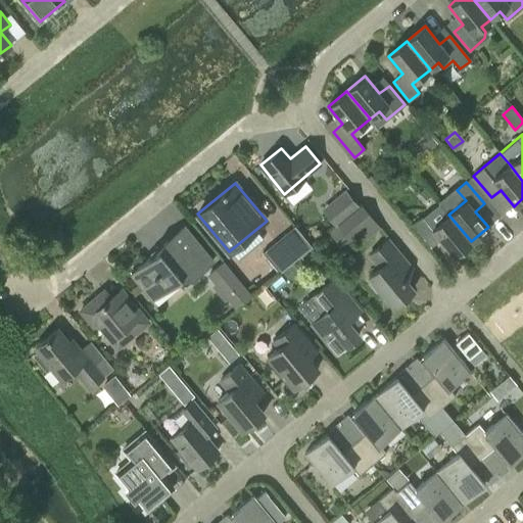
[(424,188),(417,194),(423,201),(429,195),(424,188)]
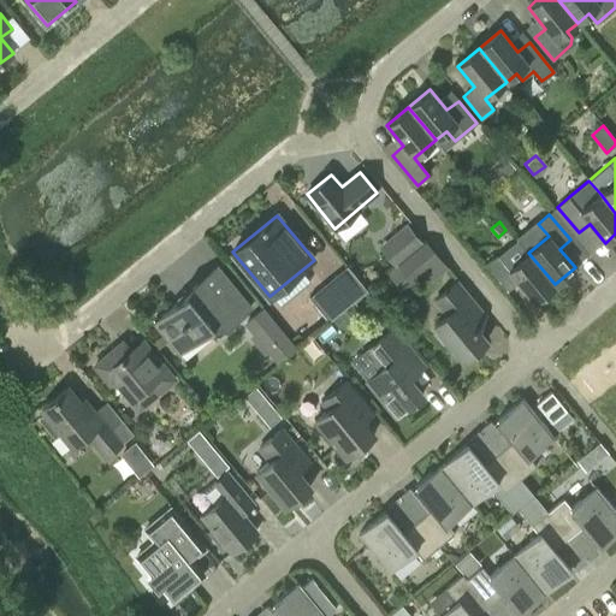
[(391,236),(396,242),(384,252),(395,265),(420,243),(406,225),(391,236)]
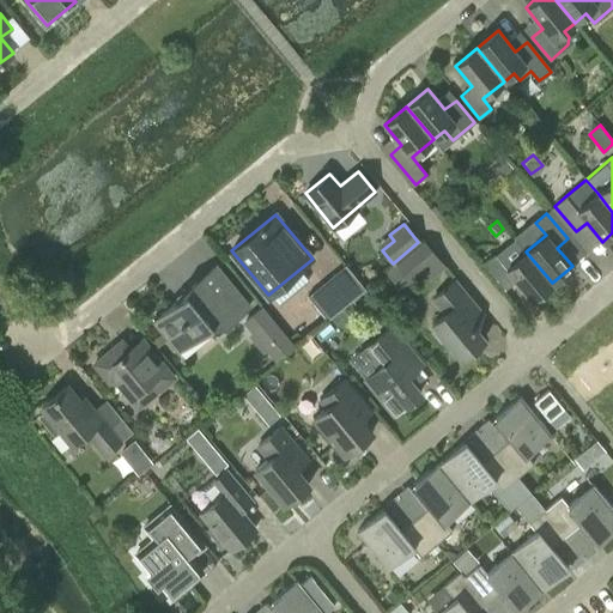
[(430,281),(447,267),(425,242),(387,274),(400,290),(423,272),(430,281)]
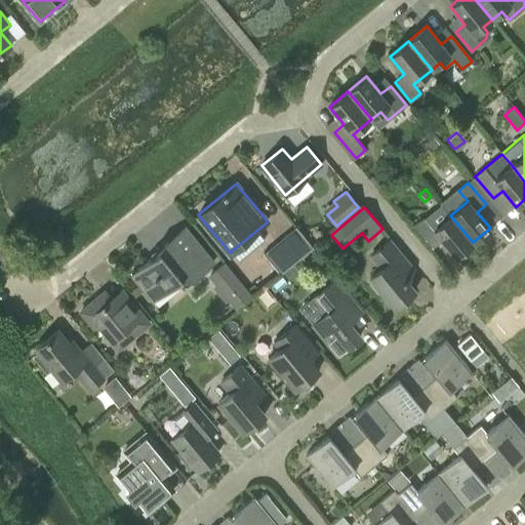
[(455,257),(473,242),(450,215),(433,230),(455,257)]
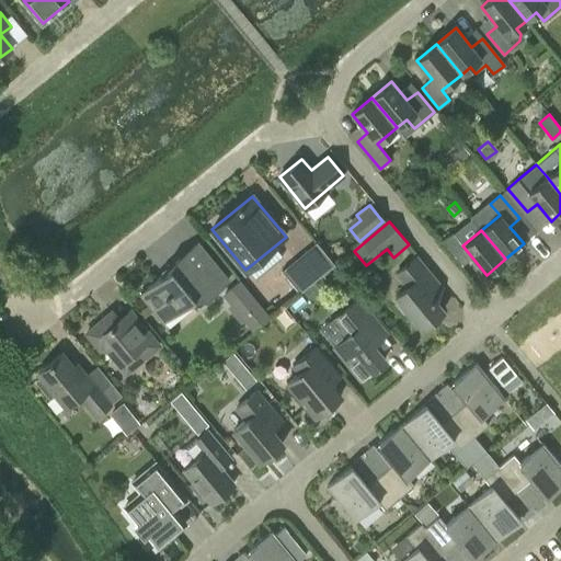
[(458,240),(453,233),(443,242),(448,249),(458,240)]
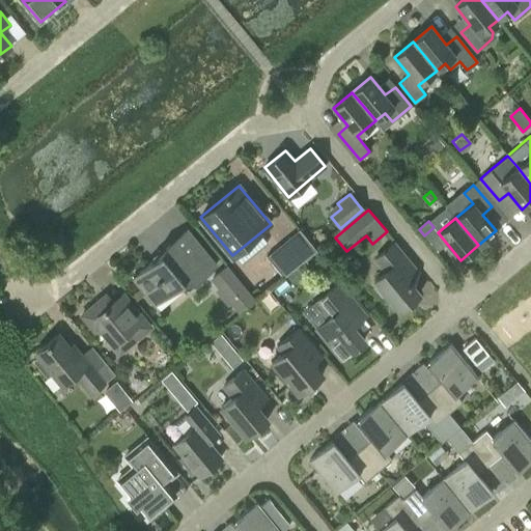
[(283,277),(316,249),(299,229),(267,257),(283,277)]
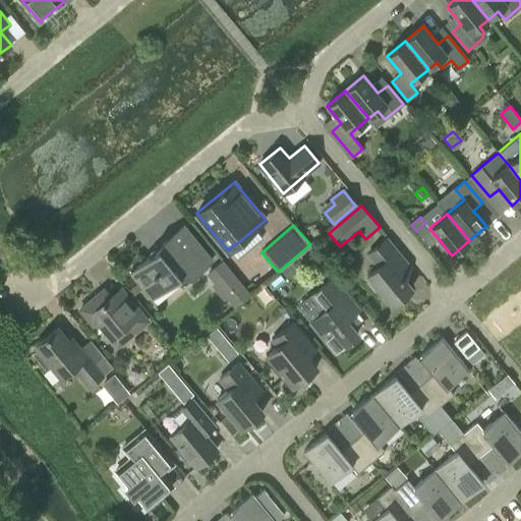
[(401,276),(412,267),(399,250),(397,252),(387,239),(368,254),(379,267),(368,276),(370,279),(368,283),(374,290),(380,289),(392,304),(411,288),(401,276)]
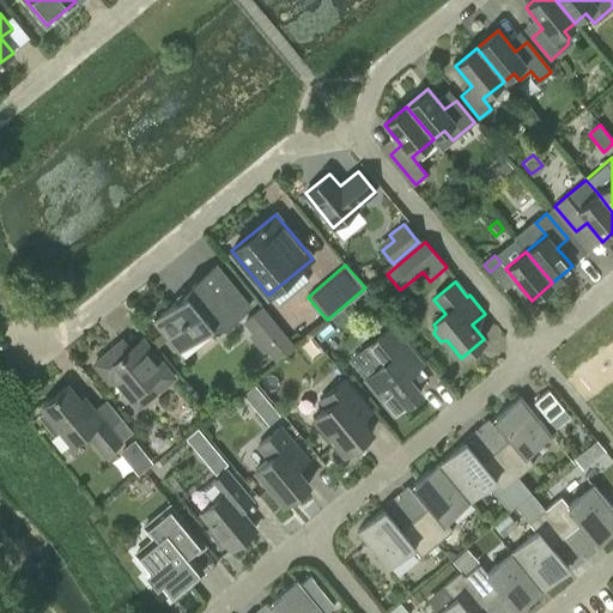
[(229,285),(199,309),(186,292),(152,321),(178,353),(212,326),(225,327),(248,308),(229,285)]
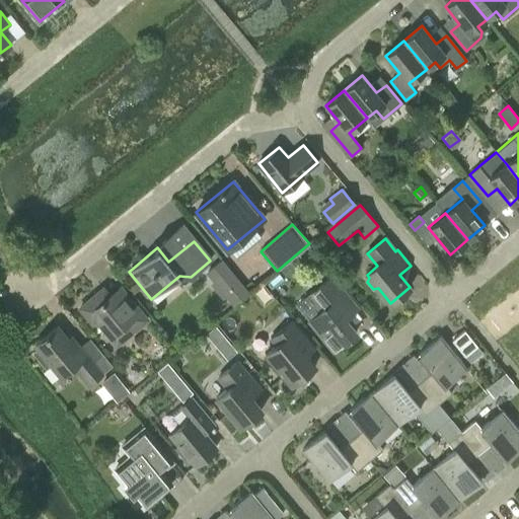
[(234,303),(246,293),(220,262),(208,272),(216,282),(213,284),(223,296),(226,294),(234,303)]
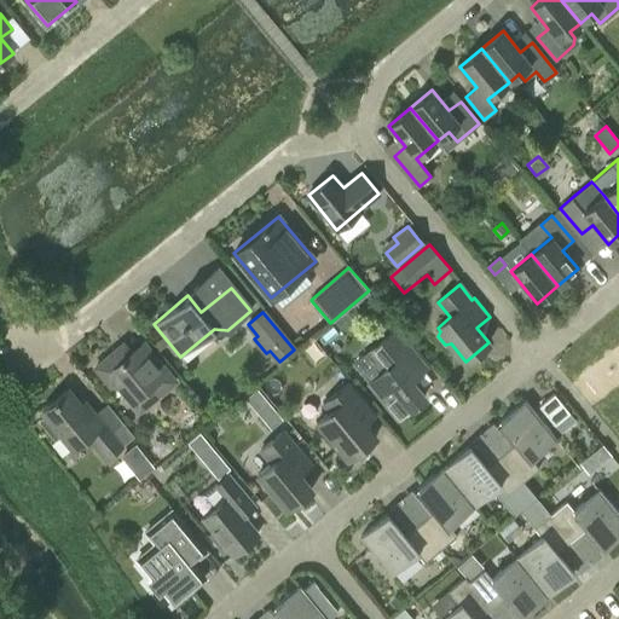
[(370,351),(385,370),(368,382),(398,418),(423,397),(405,371),(417,362),(394,331),(370,351)]
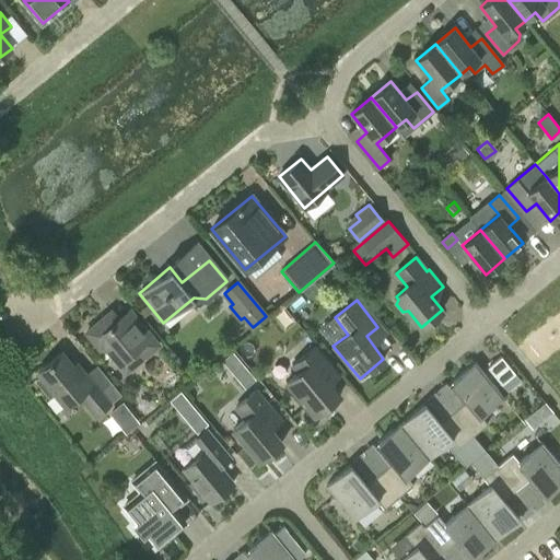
[(104,318),(103,318),(102,318),(85,333),(98,349),(106,342),(114,352),(112,354),(123,369),(132,361),(135,363),(159,345),(135,315),(124,324),(119,318),(112,324),(107,319),(107,318),(105,318),(104,318)]
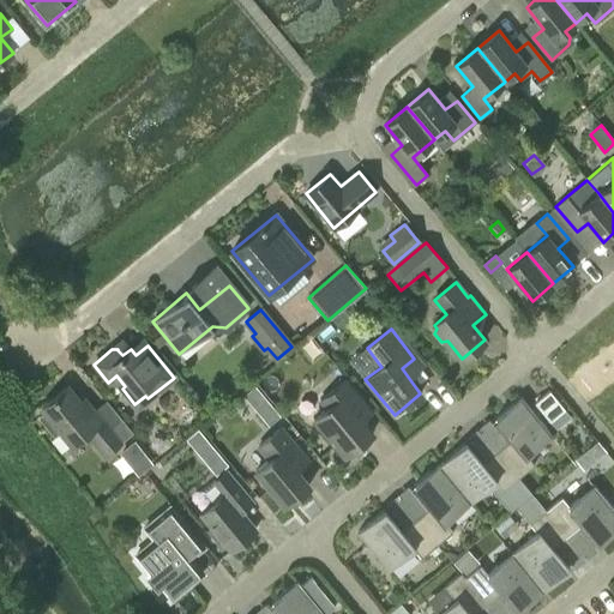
[(361,420),(372,410),(347,379),(319,401),(325,409),(312,420),(343,457),(372,433),(361,420)]
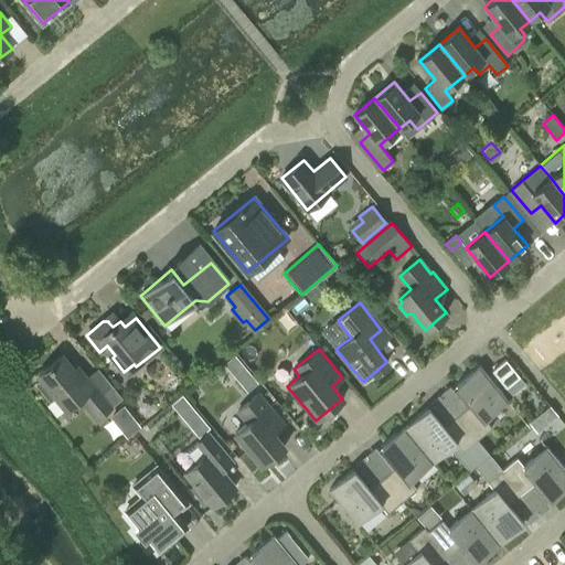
[(35,384),(50,400),(54,395),(65,409),(80,398),(96,418),(123,397),(98,369),(83,381),(62,355),(48,366),(50,369),(39,377),(41,380),(35,384)]
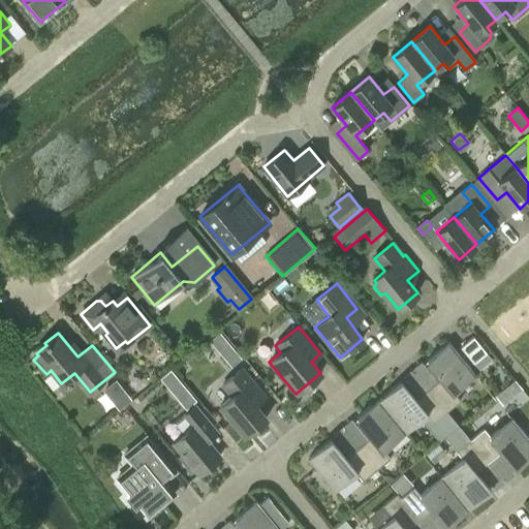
[(473,337),(461,347),(473,363),(487,352),(473,337)]
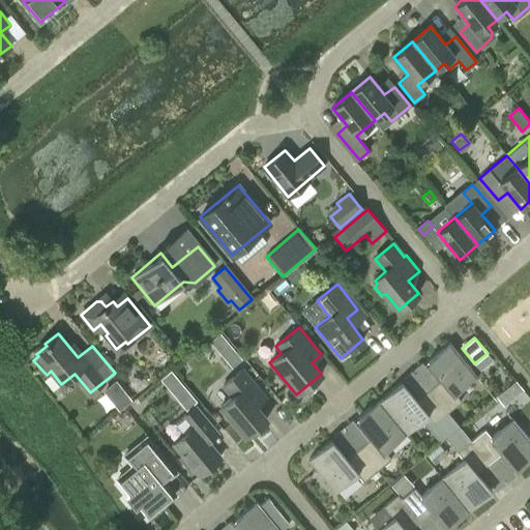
[(441,379),(429,389),(447,412),(461,401),(454,393),(476,375),(449,343),(427,361),(441,379)]
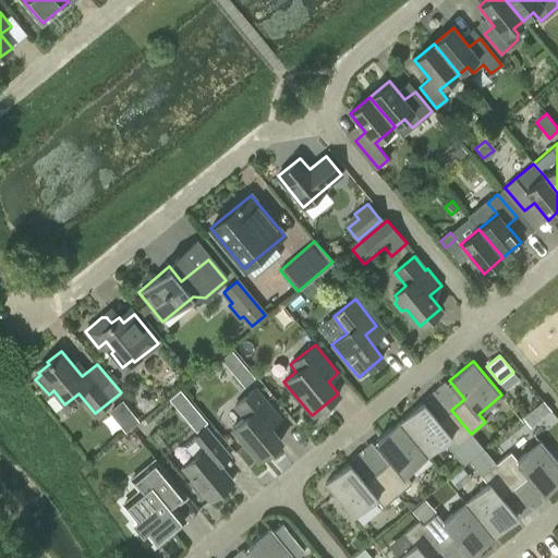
[(234,376),(243,386),(254,377),(245,367),(234,376)]
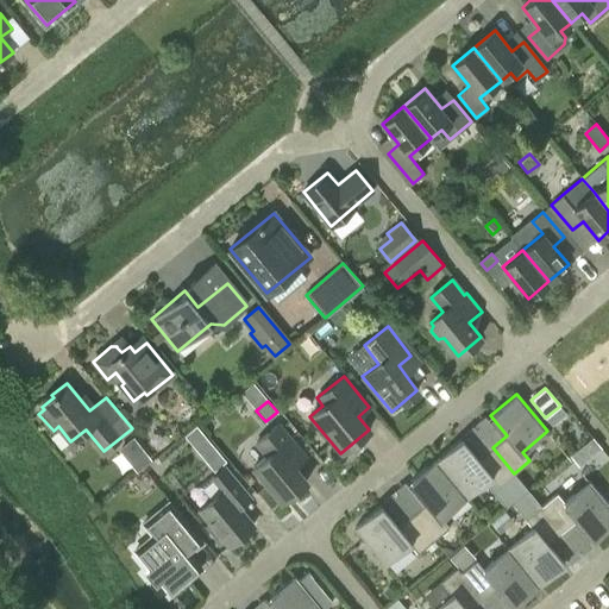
[(289,438),(277,425),(256,443),(267,456),(252,468),(281,502),(306,481),(278,447),(289,438)]
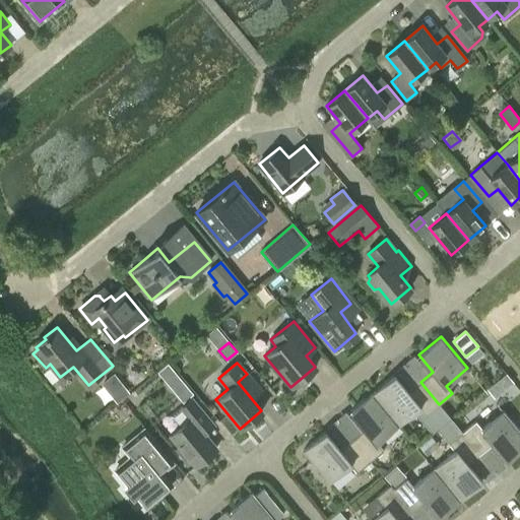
[(107,384),(122,401),(135,390),(120,373),(107,384)]
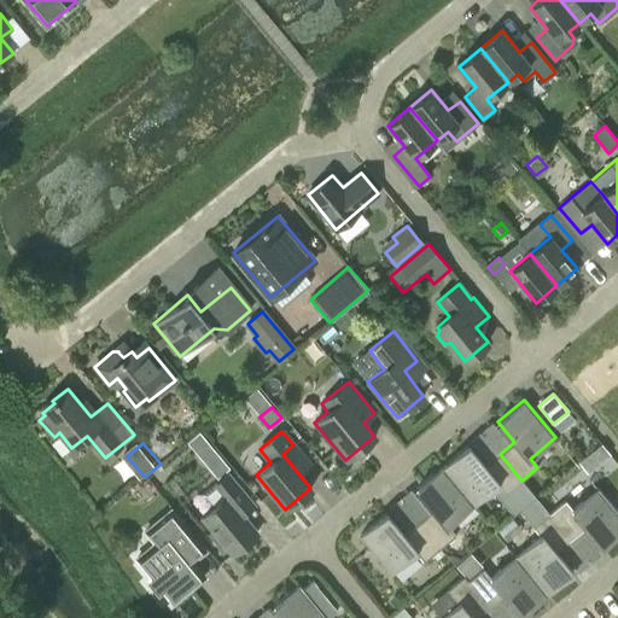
[(610,454),(601,443),(590,452),(599,462),(610,454)]
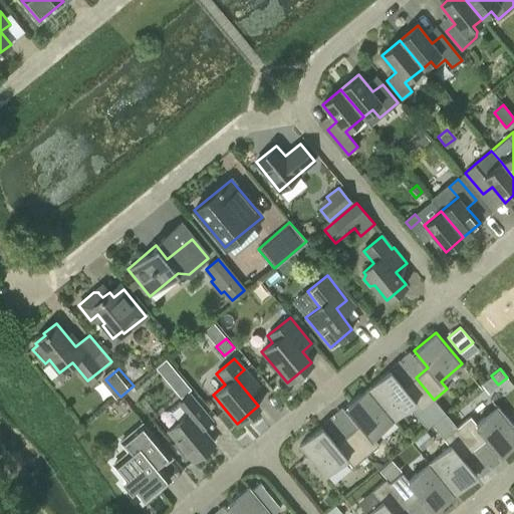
[(420,411),(434,400),(416,377),(403,389),(389,371),(367,389),(394,421),(414,404),(420,411)]
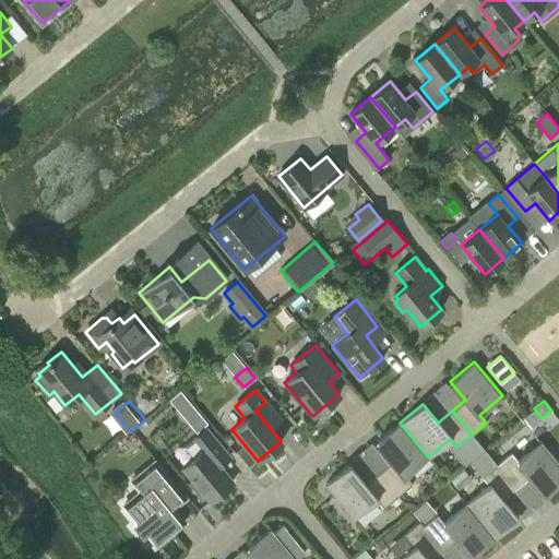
[(194,427),(204,418),(197,408),(186,416),(194,427)]
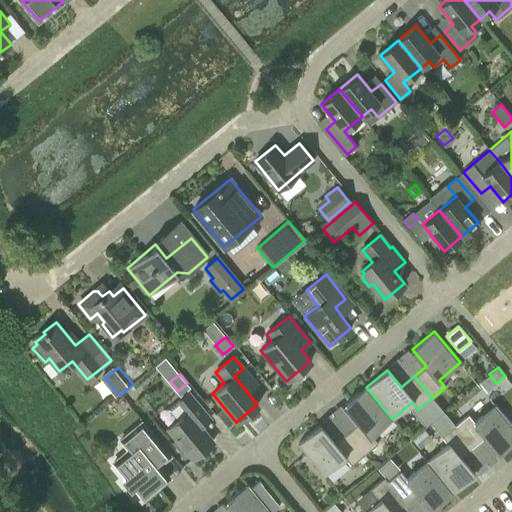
[(371,436),(392,419),(366,387),(344,405),(358,422),(346,433),(364,454),(377,443),(371,436)]
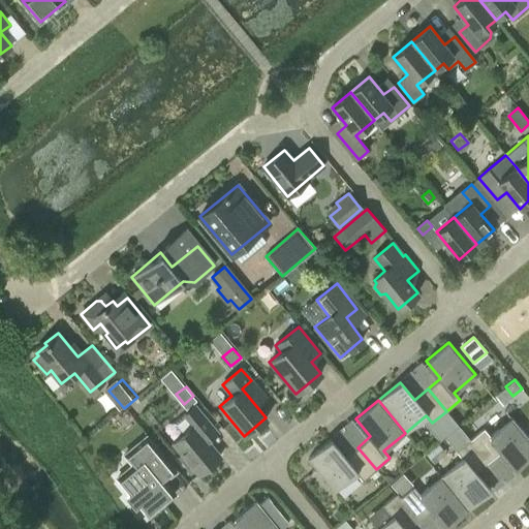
[(207,441),(217,433),(194,406),(173,423),(183,435),(173,442),(182,454),(179,456),(187,465),(190,463),(198,473),(219,457),(207,441)]
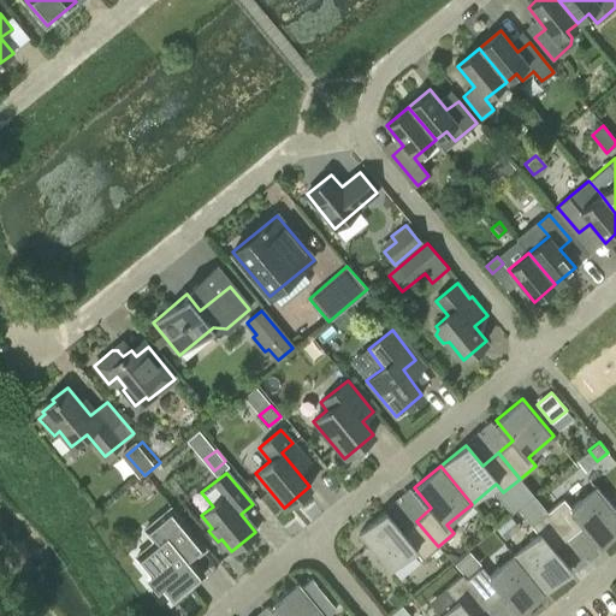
[(134,485),(138,497),(159,489),(153,475),(134,485)]
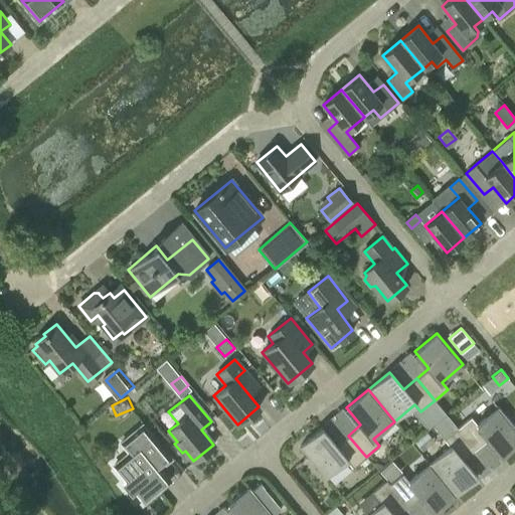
[(471,416),(457,428),(475,450),(488,440),(502,457),(514,446),(514,427),(498,406),(477,424),(471,416)]
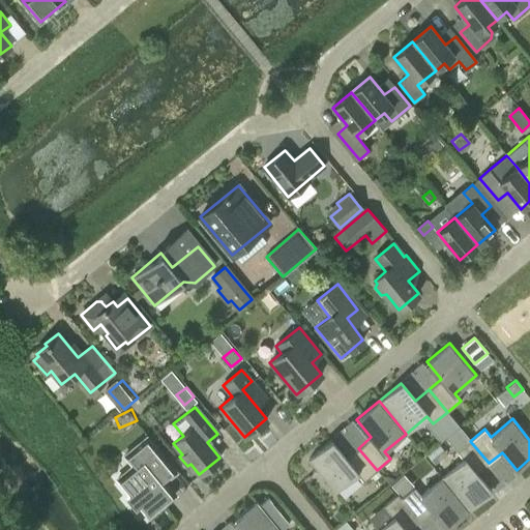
[(476,473),(489,463),(470,441),(459,427),(445,438),(463,460),(442,477),(468,509),(491,491),(476,473)]
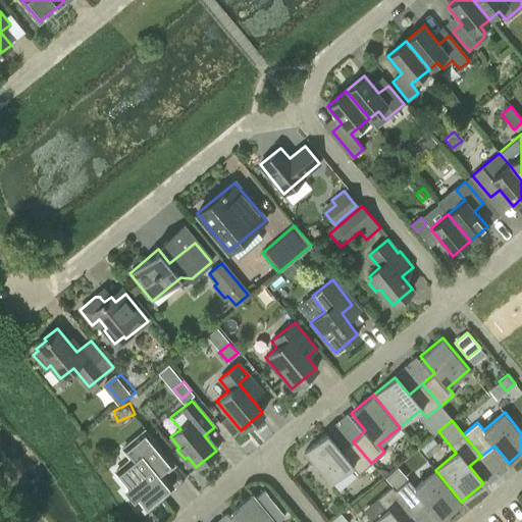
[(136,496),(146,509),(171,487),(147,457),(158,448),(144,431),(122,449),(131,459),(115,471),(128,487),(126,489),(133,498),(136,496)]
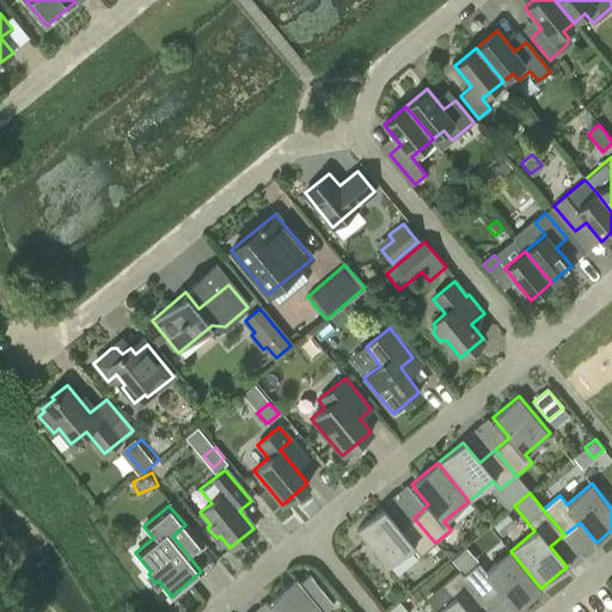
[(418,556),(435,543),(414,518),(399,530),(383,509),(355,531),(386,568),(411,548),(418,556)]
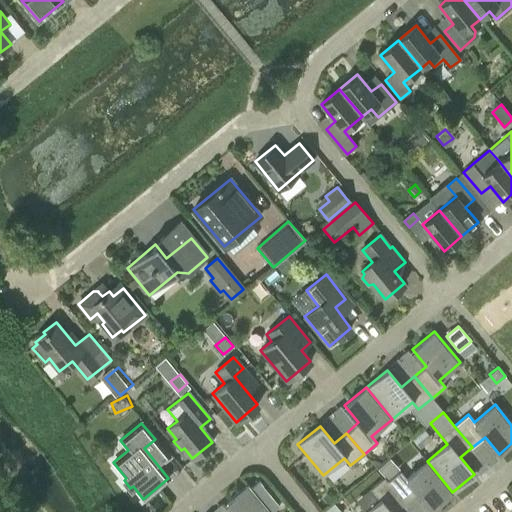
[(483,439),(471,448),(488,469),(499,460),(483,439)]
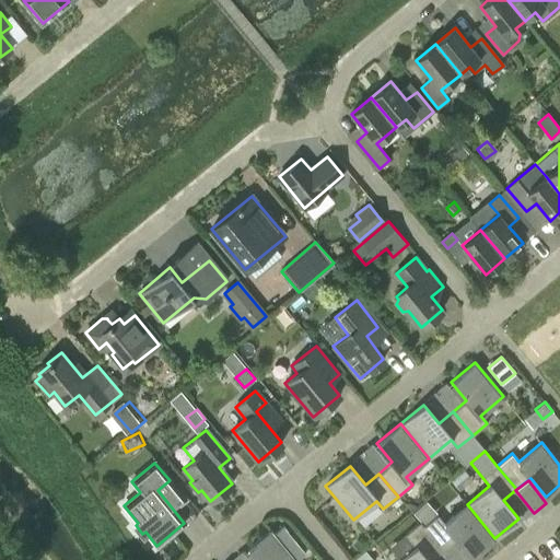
[(471,558),(494,538),(467,504),(444,523),(438,515),(423,526),(420,522),(419,523),(442,550),(456,539),(471,558)]
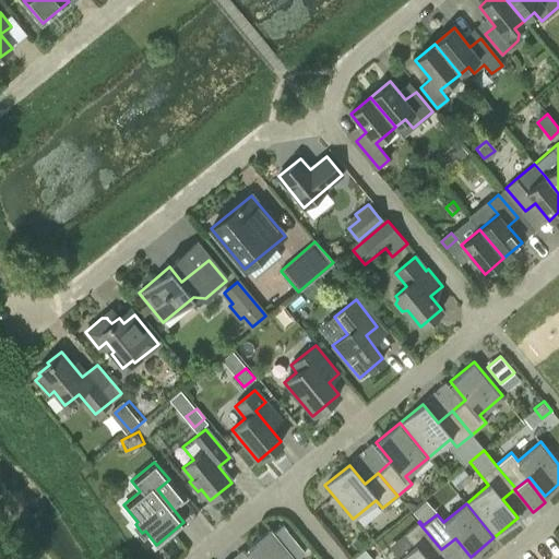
[(429,558),(441,549),(418,522),(404,533),(414,546),(397,558),(429,558)]
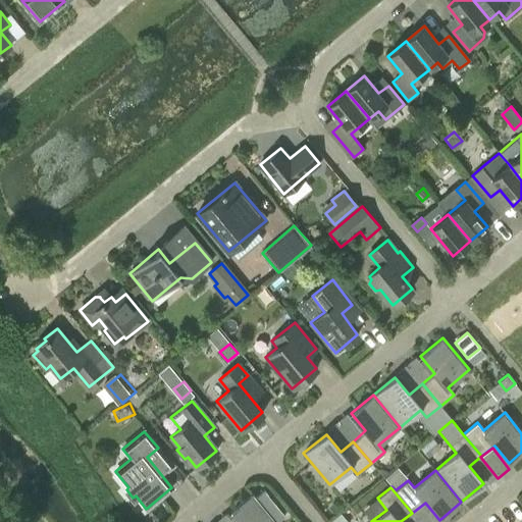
[(238,521),(274,521),(253,494),(230,513),(238,521)]
